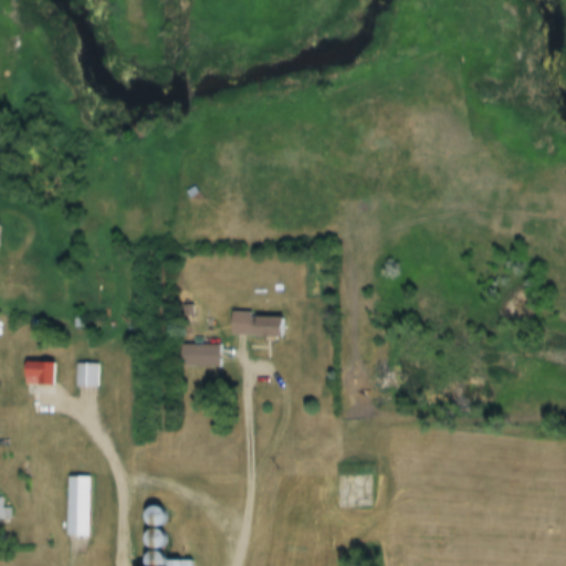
[(283,314),(232,314),(232,335),(283,335),(283,314)]
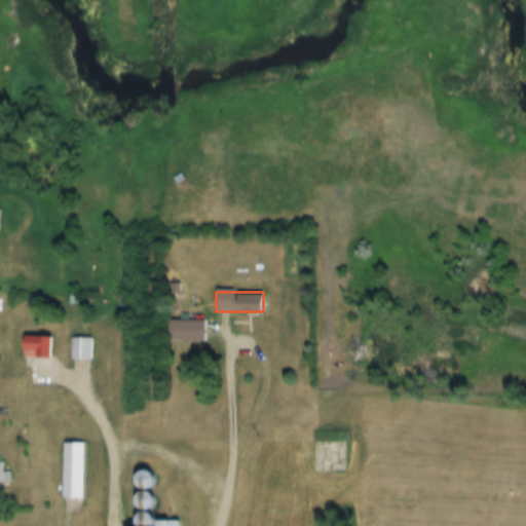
[(203,320),(167,320),(167,339),(203,339),(203,320)]
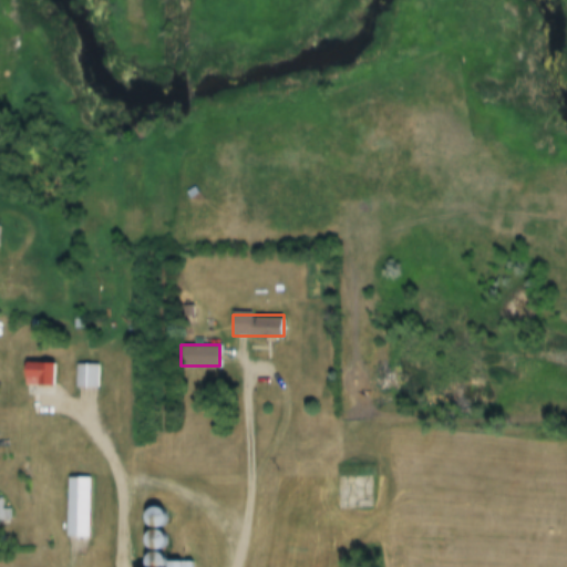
[(55,362),(27,361),(26,385),(54,387),(55,362)]
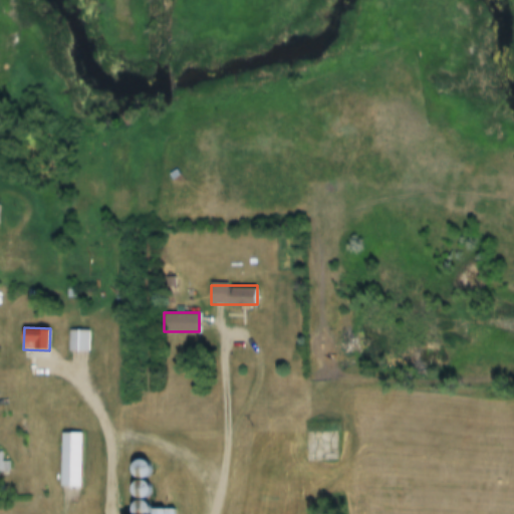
[(87,329),(68,329),(68,352),(87,352),(87,329)]
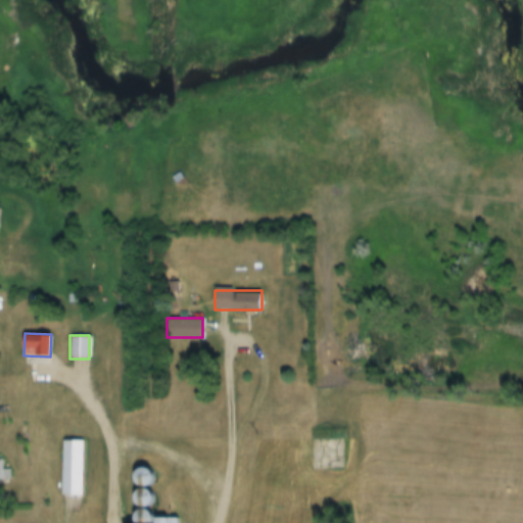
[(311,469),(341,470),(342,439),(311,438),(311,469)]
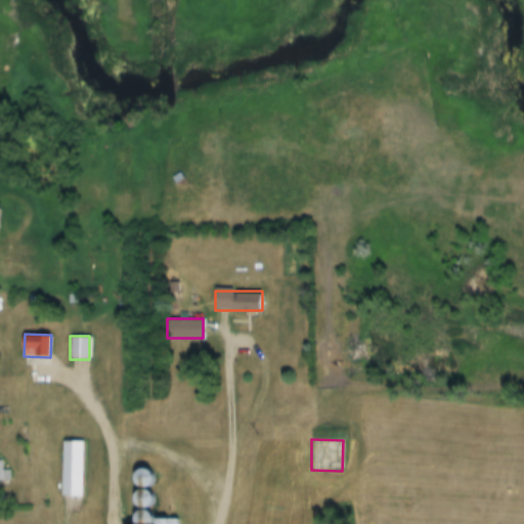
[(62,496),(83,496),(83,440),(62,440),(62,496)]
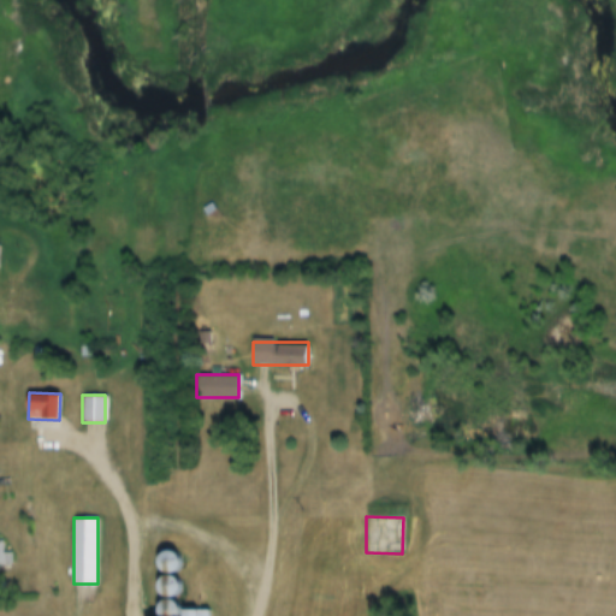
[(0,563),(11,564),(11,552),(3,552),(3,540),(0,540),(0,563)]
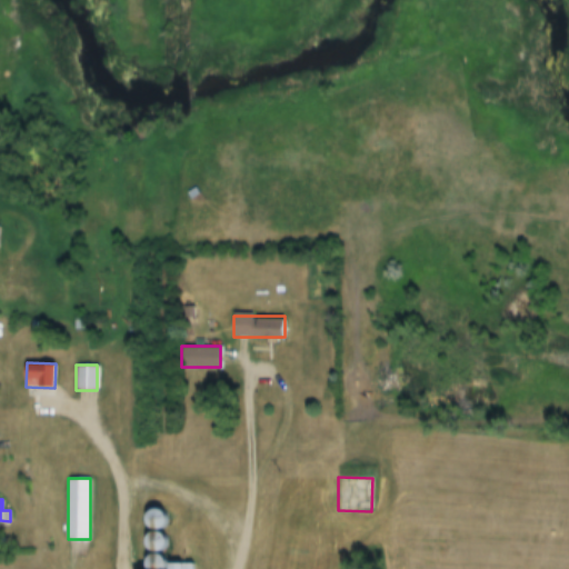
[(156,531),(146,539),(158,552),(170,542),(159,530),(170,521),(158,508),(145,518),(156,531)]
